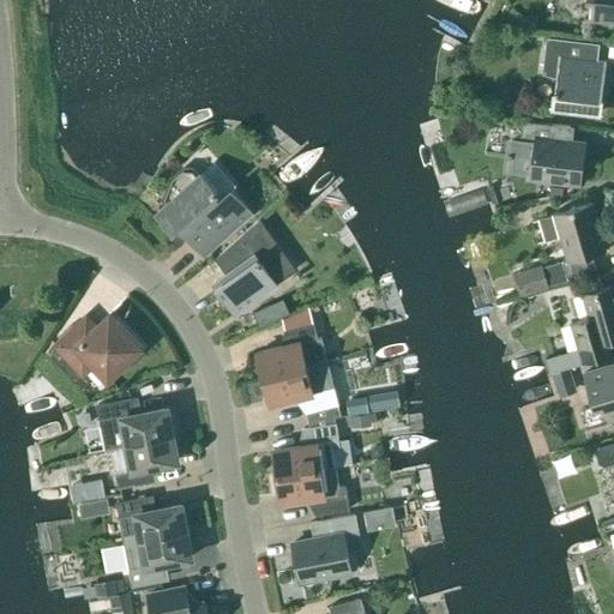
[(613,0),(585,0),(587,1),(593,1),(590,20),(613,22),(613,0)]
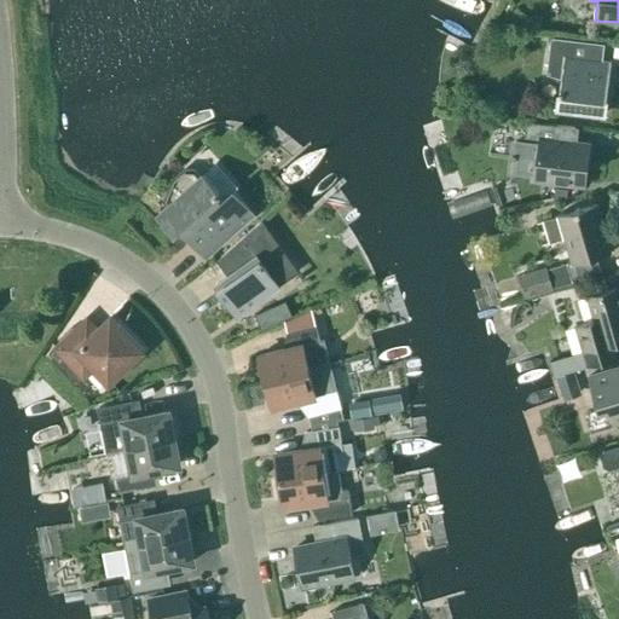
[(605,114),(611,62),(601,61),(602,46),(553,40),(549,73),(561,77),(559,108),(605,114)]
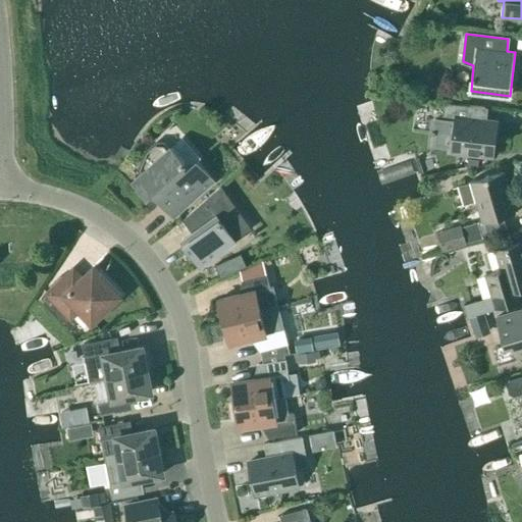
[(486,120),(487,109),(444,104),(442,119),(431,117),(428,146),(451,149),(451,153),(493,159),(499,121),(486,120)]
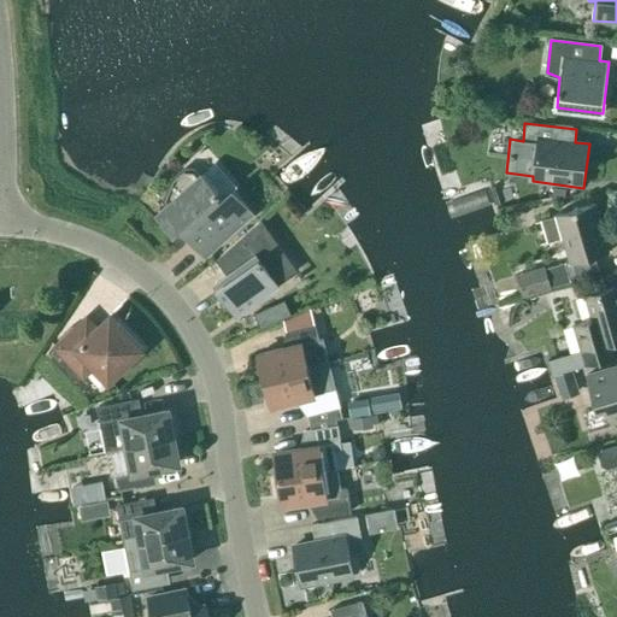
[(221,201),(215,195),(219,192),(203,174),(193,170),(183,170),(174,180),(164,201),(165,201),(169,204),(158,213),(174,231),(178,227),(205,256),(252,213),(233,191),(221,201)]
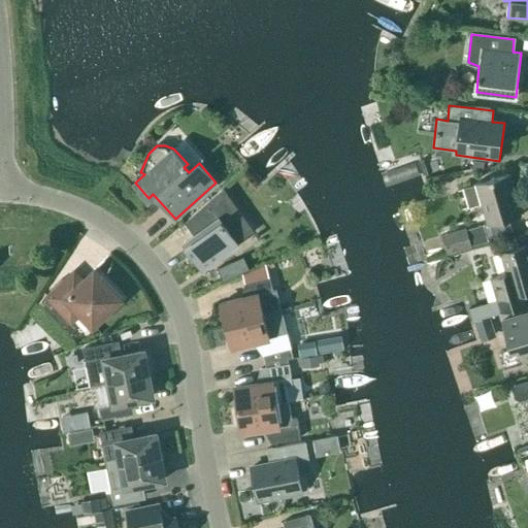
[(472,161),(472,171),(474,171),(484,169),(484,162),(472,161)]
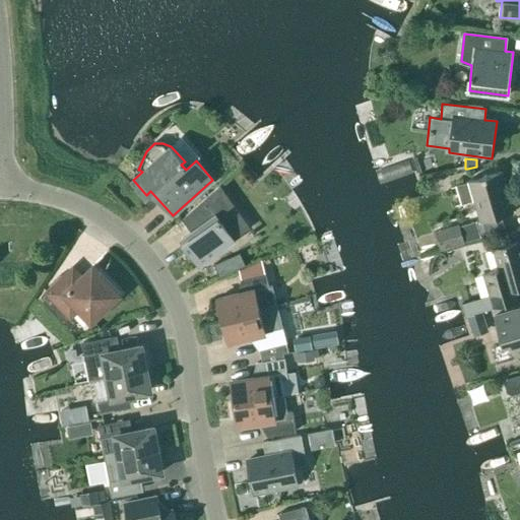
[(459,223),(435,231),(441,250),(465,243),(464,242),(480,237),(480,235),(505,228),(501,216),(513,212),(502,172),(488,176),(486,175),(482,176),(483,177),(459,184),(460,185),(469,182),(480,220),(476,221),(460,226),(459,223)]
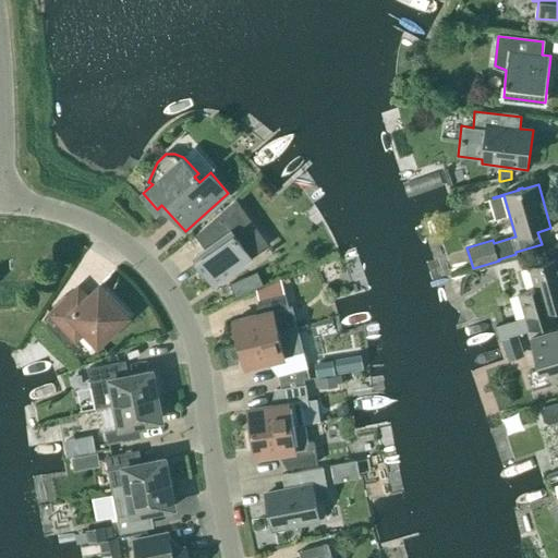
[(206,250),(195,257),(214,283),(252,257),(250,254),(264,244),(247,221),(251,219),(235,198),(195,234),(206,250)]
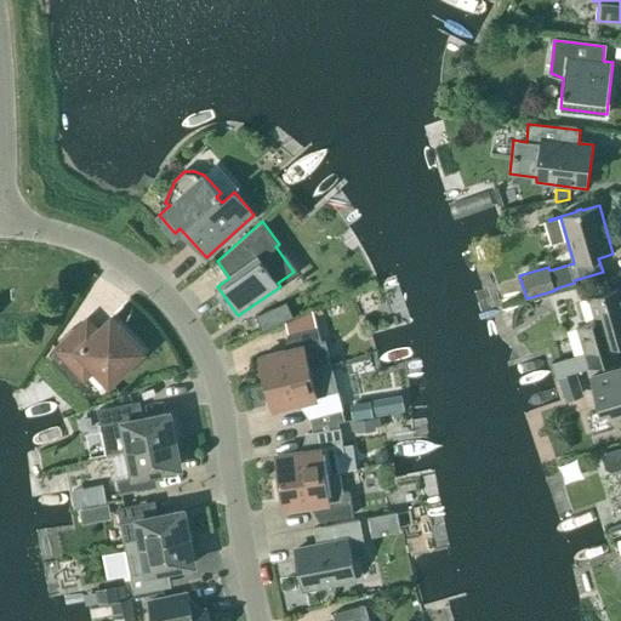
[(585,353),(553,363),(558,377),(594,366),(620,358),(620,355),(617,343),(620,342),(620,288),(590,297),(596,322),(577,328),(585,353)]
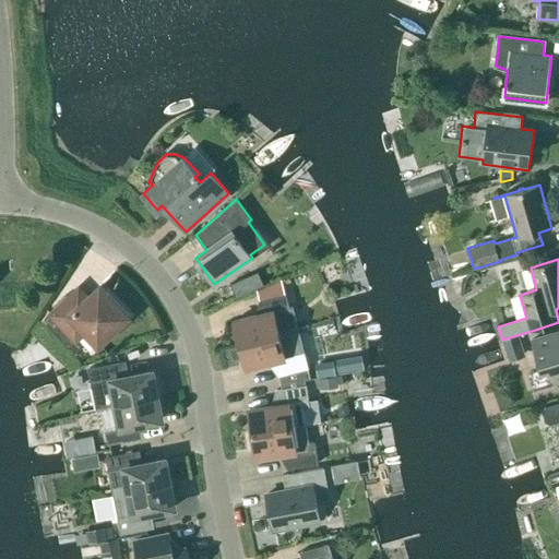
[(258,272),(229,284),(236,297),(263,285),(258,272)]
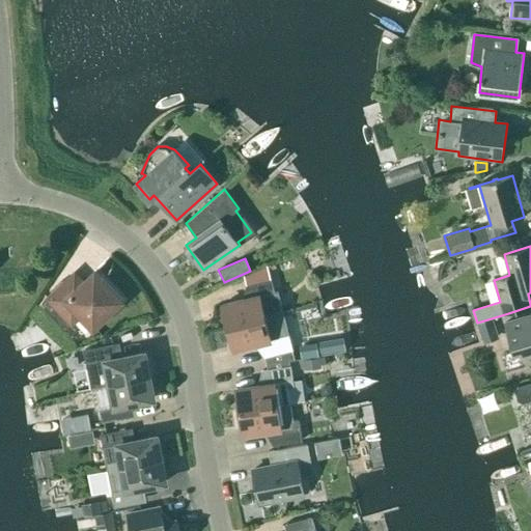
[(266,318),(283,313),(277,290),(274,291),(267,264),(244,275),(250,298),(222,305),(227,328),(266,318)]
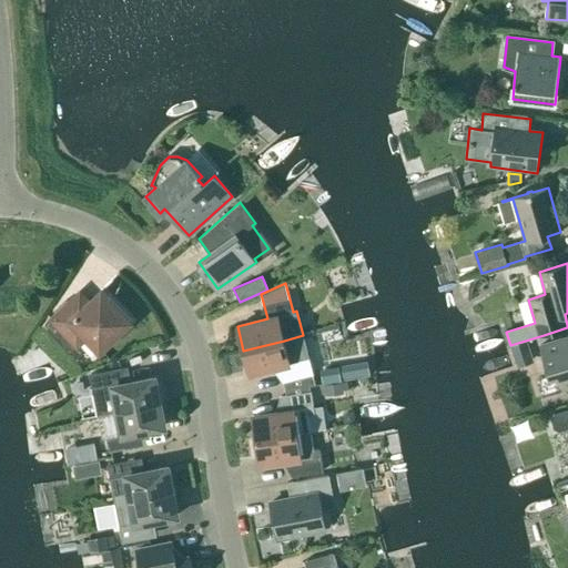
[(130,322),(101,291),(88,304),(78,294),(51,320),(77,346),(87,336),(100,351),(130,322)]
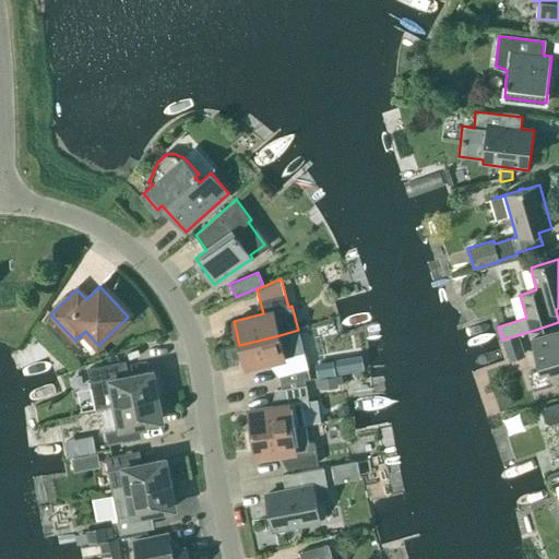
[(280,335),(239,345),(246,368),(275,360),(278,376),(308,368),(298,330),(280,335)]
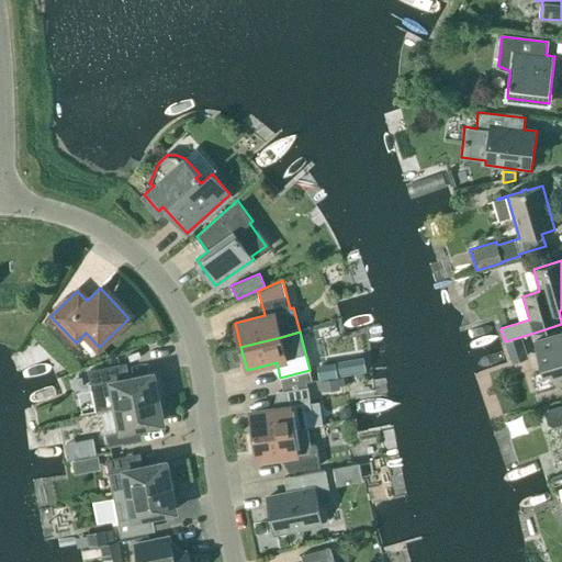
[(561,334),(535,341),(544,373),(553,370),(558,384),(561,383),(561,334)]
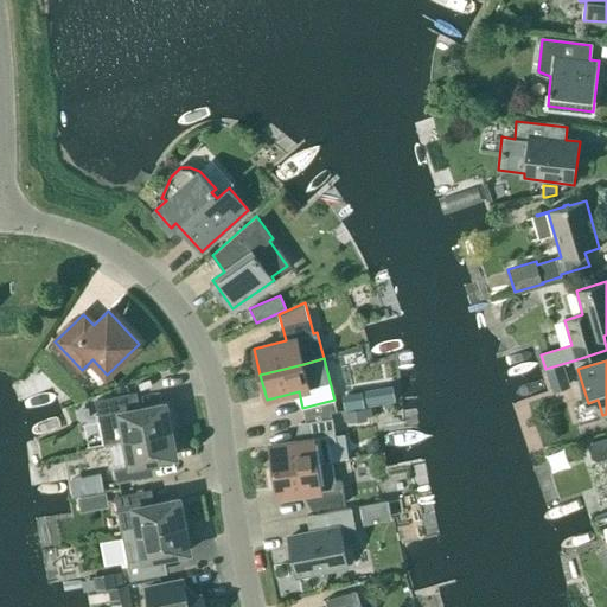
[(563,364),(544,370),(553,393),(570,387),(563,364)]
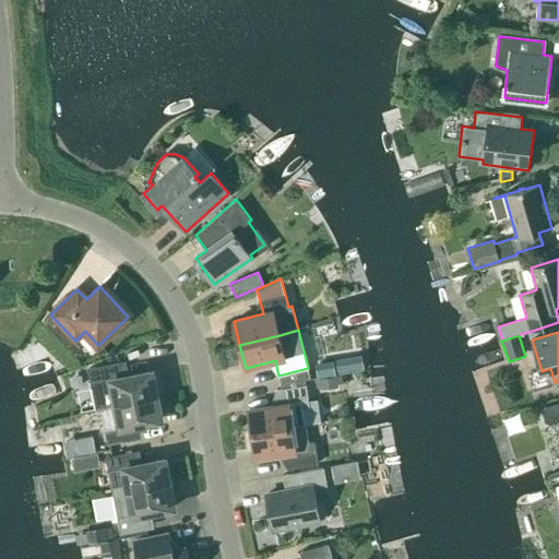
[(116,404),(159,395),(156,379),(153,380),(152,372),(121,378),(119,363),(88,369),(93,390),(96,390),(99,408),(116,404)]
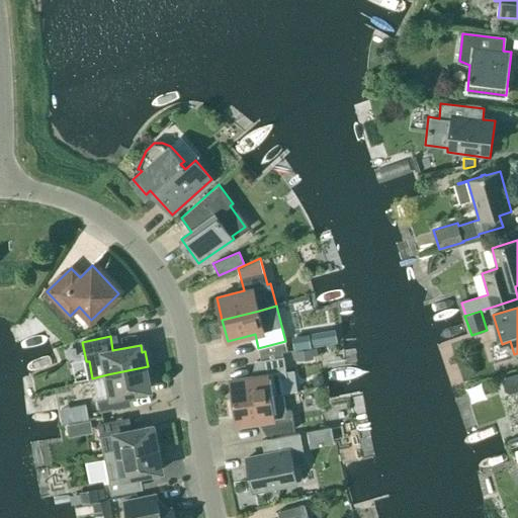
[(314,358),(313,348),(310,337),(293,340),(293,342),(288,342),(289,351),(291,351),(292,359),(296,358),(296,361),(314,358)]
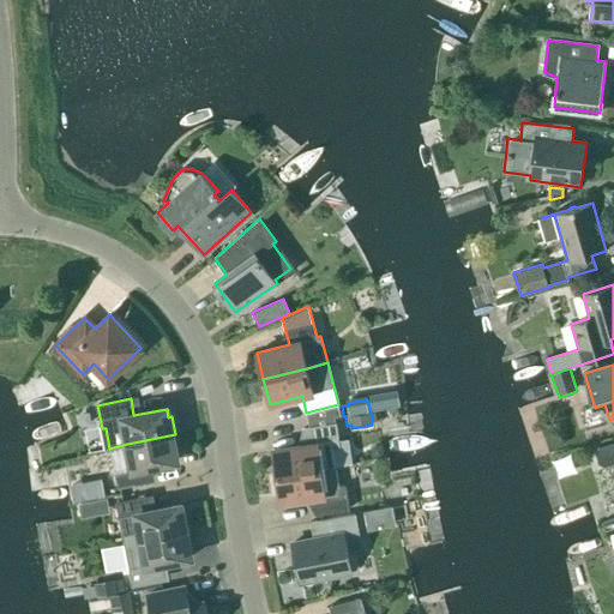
[(321,470),(336,467),(333,450),(339,447),(336,423),(304,428),(306,445),(272,450),(277,476),(321,470)]
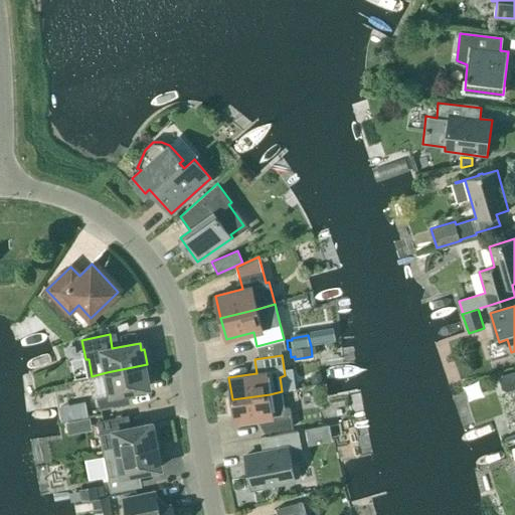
[(92,376),(89,376),(93,397),(98,396),(100,408),(124,404),(121,392),(149,386),(147,379),(150,378),(147,364),(107,372),(92,376)]
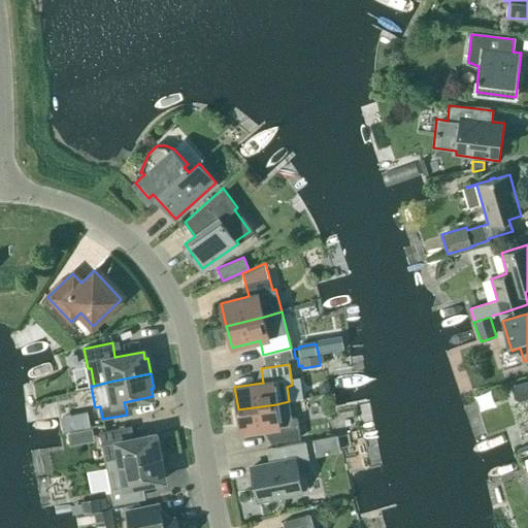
[(527,381),(515,386),(513,390),(515,398),(520,401),(527,398),(527,381)]
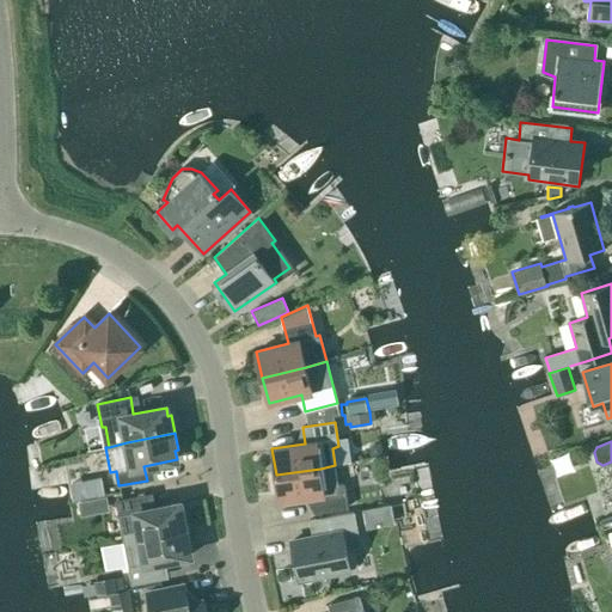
[(373,445),(369,451),(371,457),(383,456),(380,444),(373,445)]
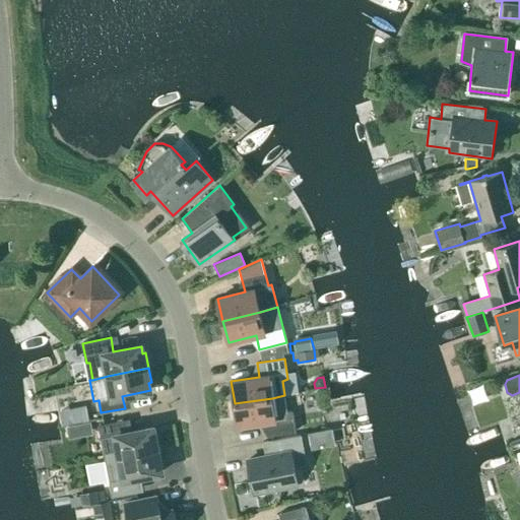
[(272,398),(235,403),(238,426),(266,421),(268,436),(296,432),(293,411),(287,411),(284,395),(272,398)]
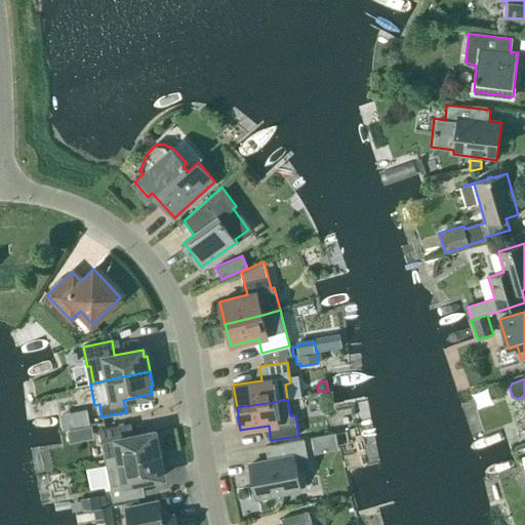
[(86,409),(77,411),(79,426),(89,423),(86,409)]
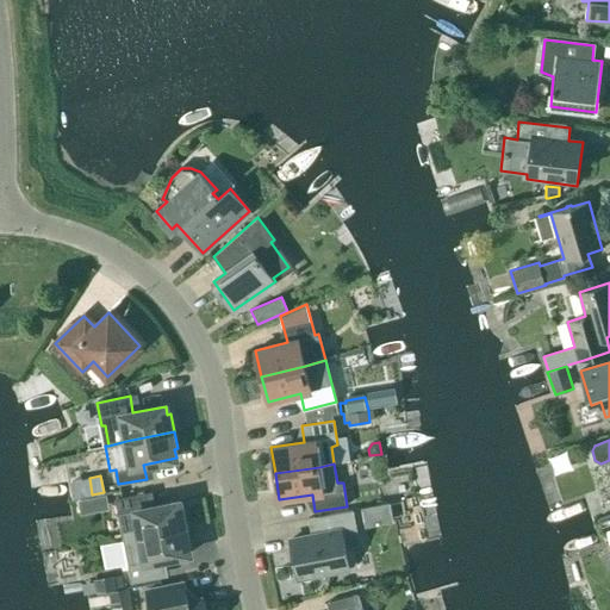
[(144,495),(117,499),(124,540),(141,536),(187,528),(185,510),(181,510),(180,502),(147,508),(144,495)]
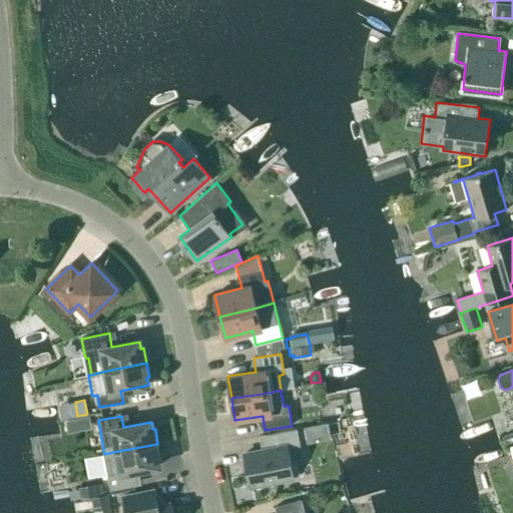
[(69,420),(65,421),(68,433),(76,432),(77,431),(75,419),(74,419),(69,420)]
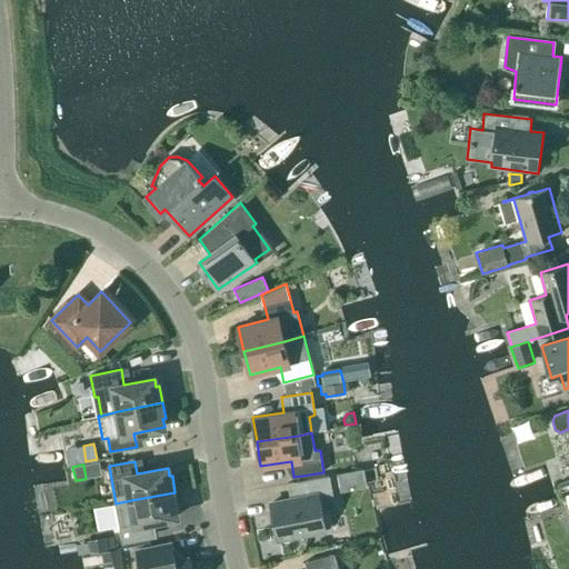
[(288,539),(291,537),(323,530),(320,512),(330,510),(335,506),(332,492),(329,476),(288,483),(291,499),(272,502),(277,528),(276,531),(278,533),(279,539),(285,538),(288,539)]
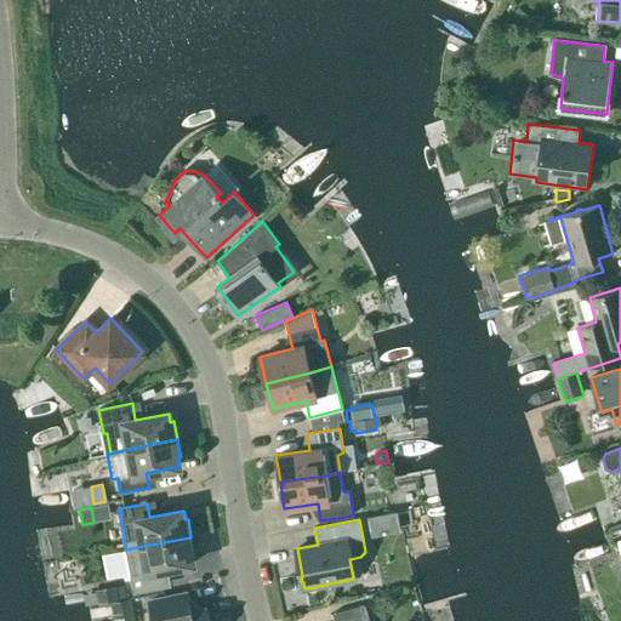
[(143,546),(126,550),(135,592),(163,587),(160,570),(193,564),(192,556),(194,554),(191,537),(143,546)]
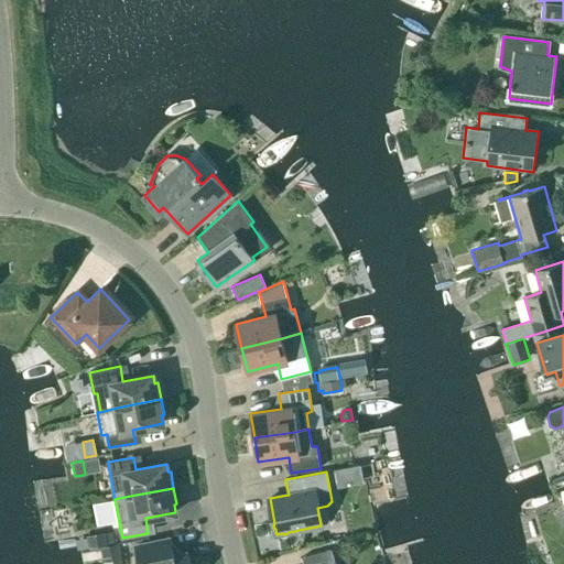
[(106,532),(86,535),(86,538),(88,548),(88,549),(108,545),(108,544),(109,544),(115,543),(116,542),(115,532),(112,533),(106,534),(106,532)]
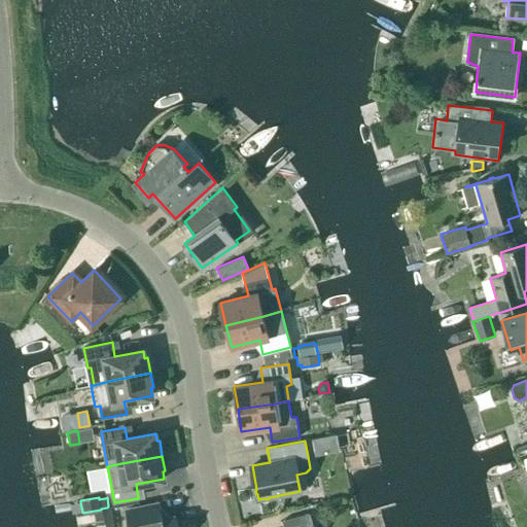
[(163,520),(159,503),(127,511),(130,526),(129,526),(176,526),(174,517),(163,520)]
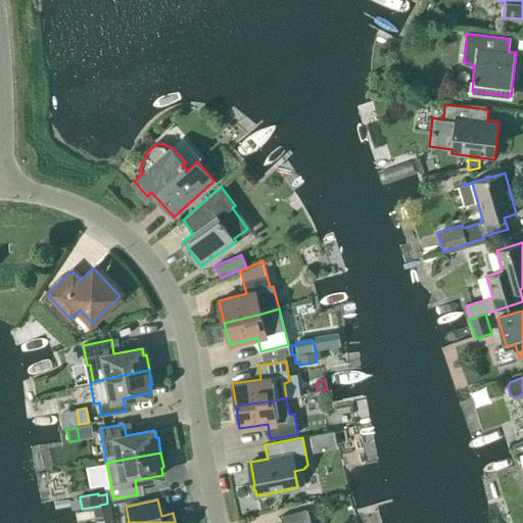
[(95,522),(103,522),(113,521),(110,504),(92,508),(95,522)]
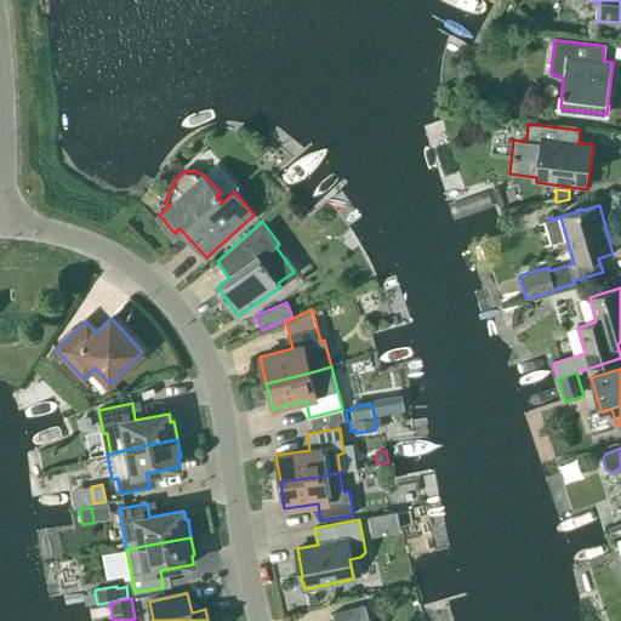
[(366,620),(369,620),(365,604),(332,614),(334,620),(366,620)]
